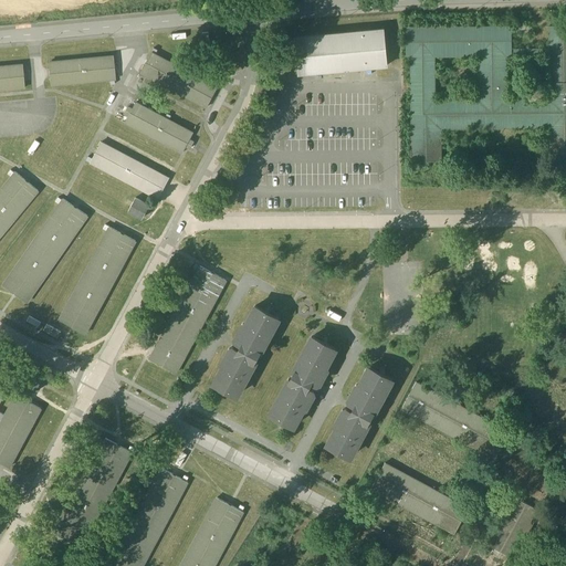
[(511,25),(406,27),(406,56),(410,56),(411,161),(440,161),(440,128),(549,127),(549,160),(565,159),(565,25),(548,27),(549,49),(511,49),(511,25)]
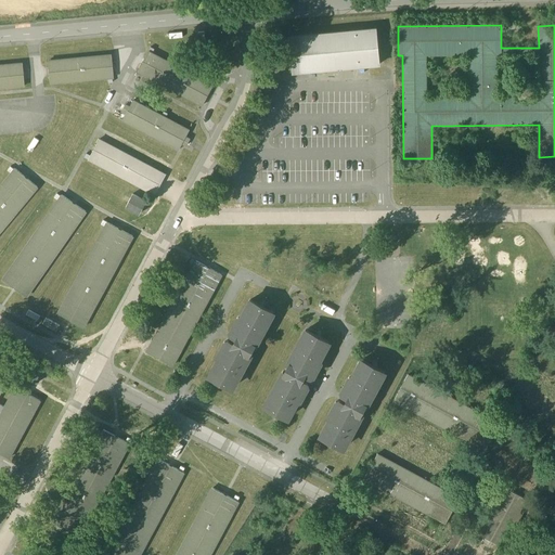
[(376,28),(288,37),(292,73),(379,65),(376,28)]
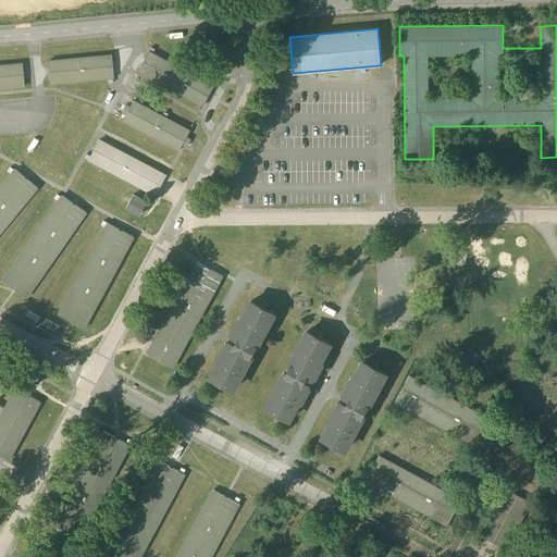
[(214,86),(150,51),(138,73),(202,108),(214,86)]
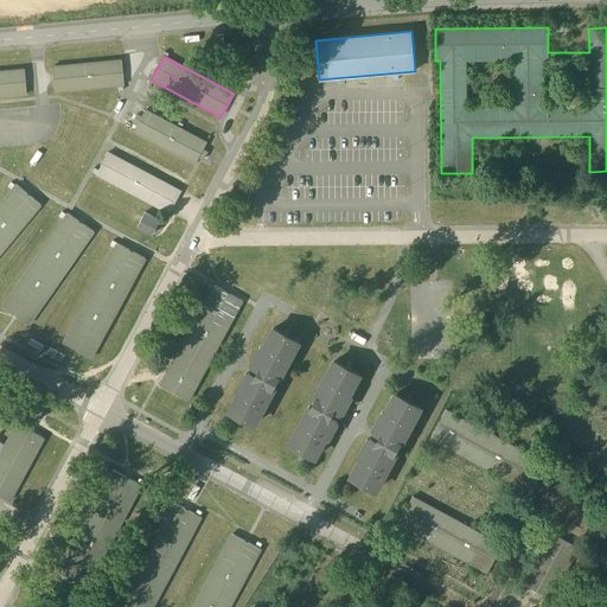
[(121,61),(52,66),(55,91),(123,85),(121,61)]
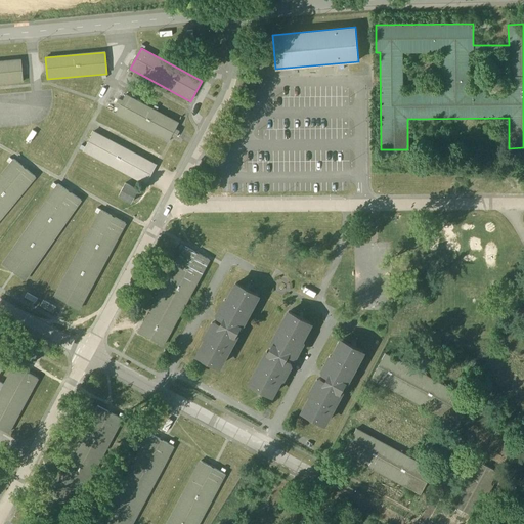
[(20,60),(0,61),(0,83),(23,81),(20,60)]
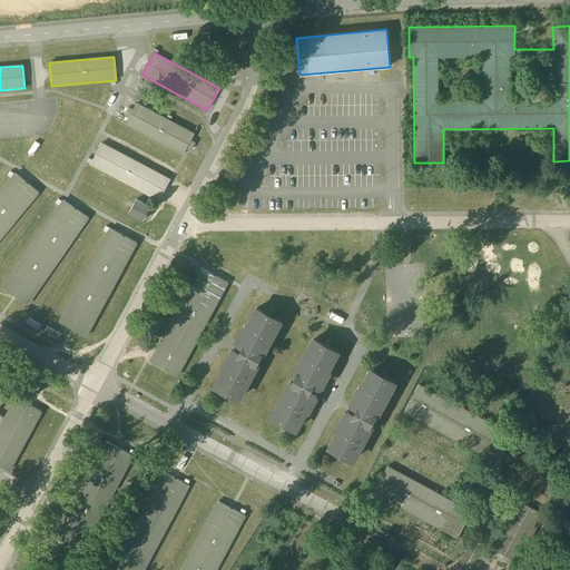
[(194,135),(137,104),(134,110),(128,108),(125,114),(129,117),(126,124),(183,155),(187,148),(192,150),(195,143),(190,140),(194,135)]
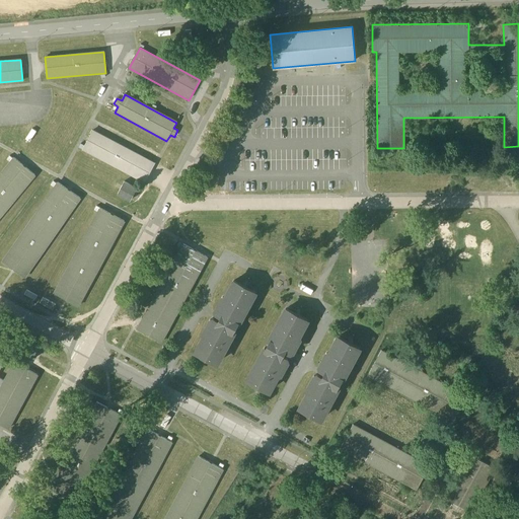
[(150,161),(93,130),(83,149),(140,179),(150,161)]
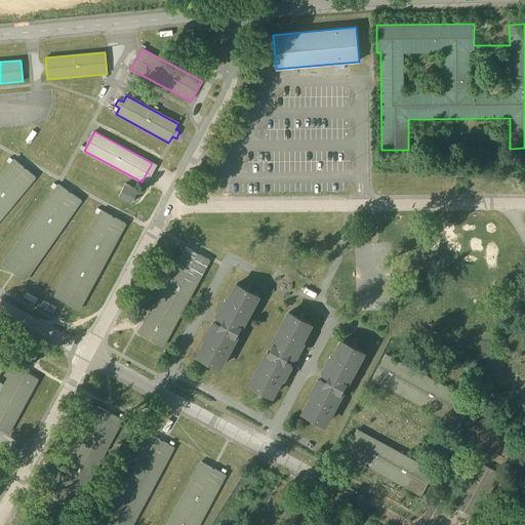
[(14,159),(0,175),(0,218),(35,177),(14,159)]
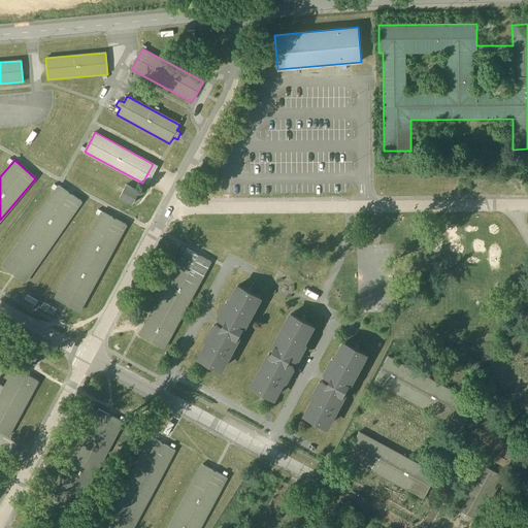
[(139,192),(126,185),(120,197),(132,203),(139,192)]
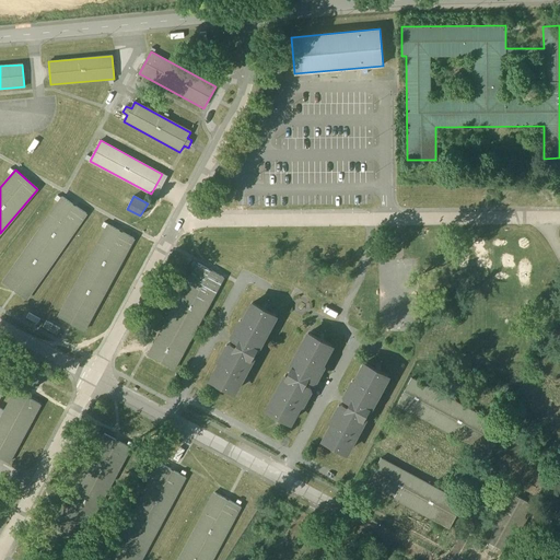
[(61,197),(2,282),(26,299),(86,213),(61,197)]
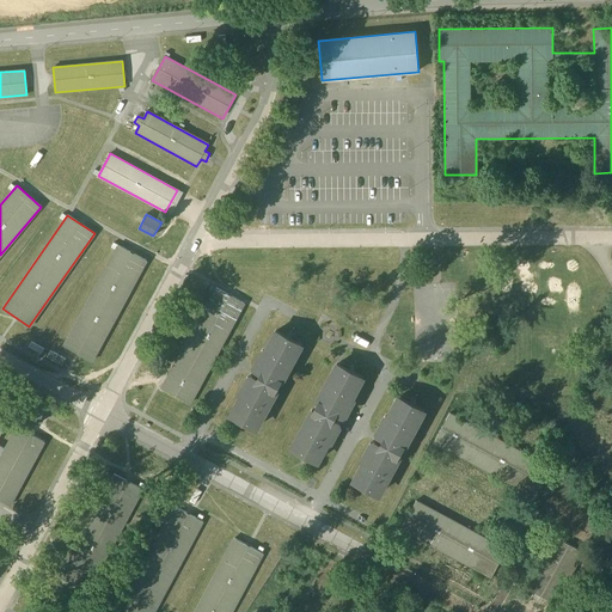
[(118,245),(63,346),(92,361),(146,261),(118,245)]
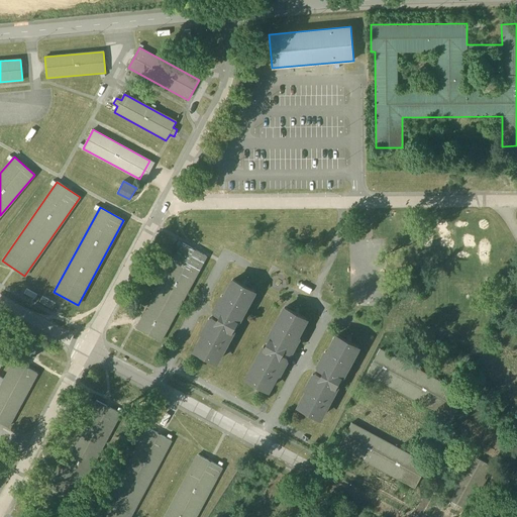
[(183,243),(136,328),(161,340),(207,255),(183,243)]
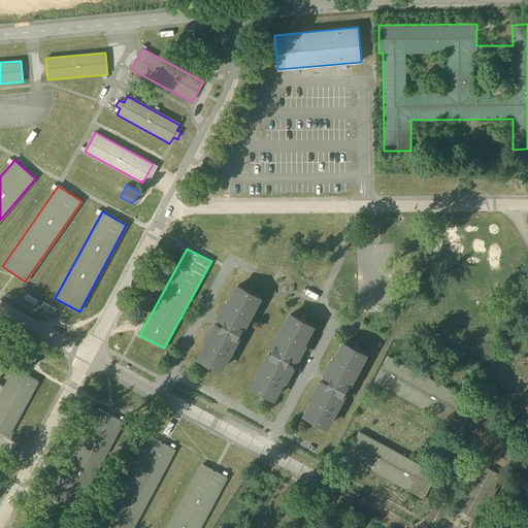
[(238,276),(191,363),(216,376),(262,289),(238,276)]
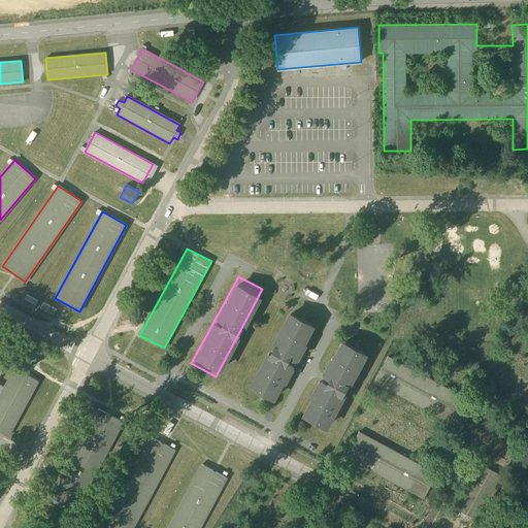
[(290,303),(242,391),(267,404),(315,317),(290,303)]
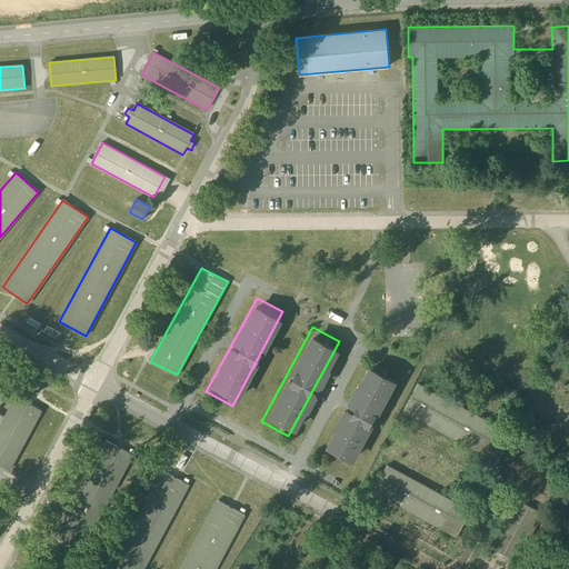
[(65,346),(76,350),(82,338),(71,332),(65,346)]
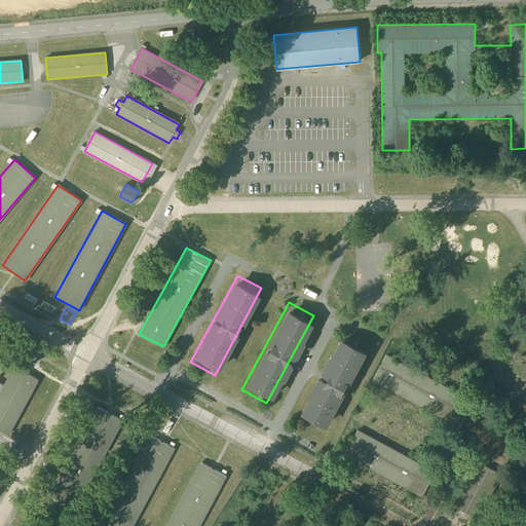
[(340,331),(293,417),(317,430),(365,344),(340,331)]
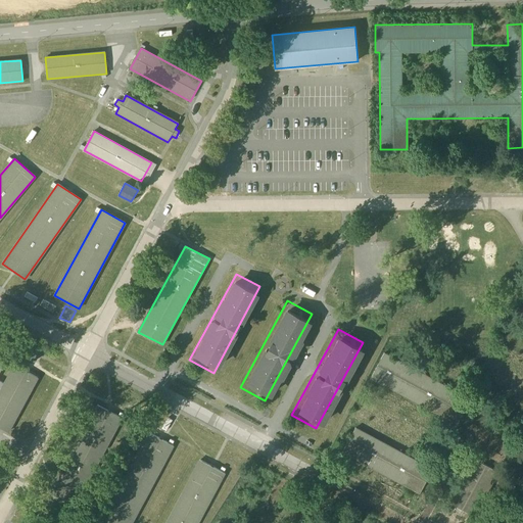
[(42,348),(29,340),(21,353),(35,361),(42,348)]
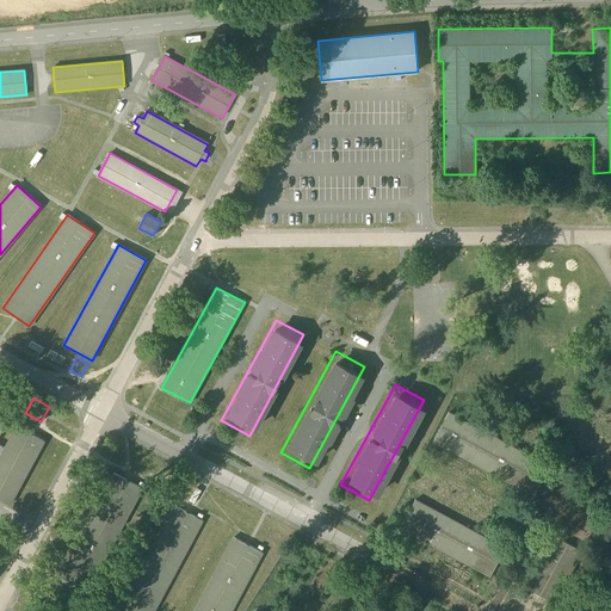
[(0,433),(10,417),(0,411),(0,499),(10,505),(43,442),(17,427),(6,449),(0,445),(0,433)]
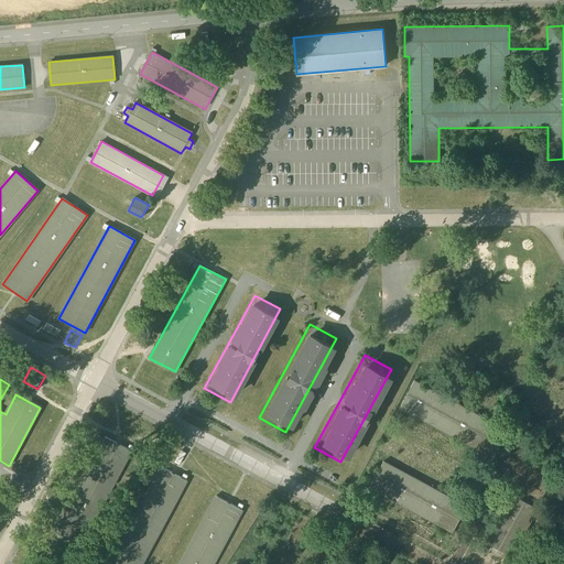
[(507,431),(414,381),(400,408),(492,457),(507,431)]
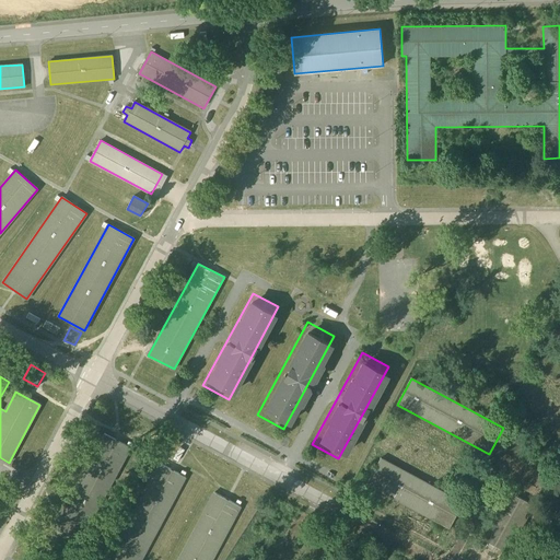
[(463,503),(381,458),(366,483),(448,528),(463,503)]
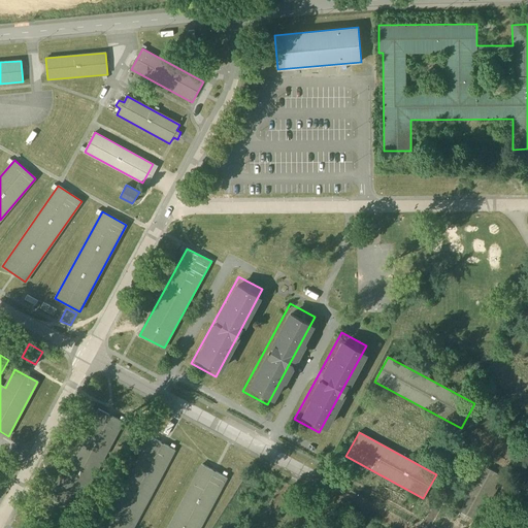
[(151,437),(104,524),(111,527),(132,527),(175,451),(151,437)]
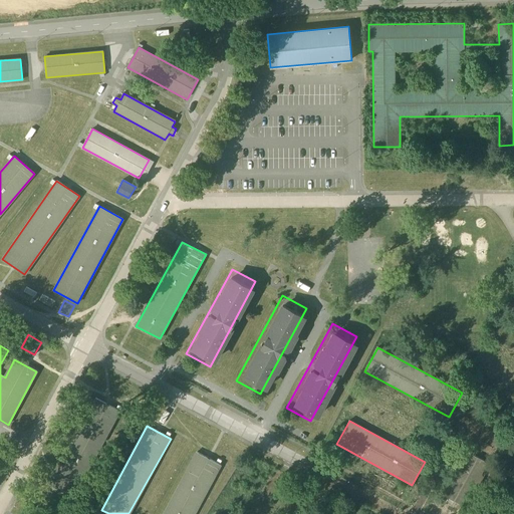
[(468,446),(442,494),(448,497),(445,503),(457,509),(460,504),(466,507),(490,464),(471,454),(473,449),(468,446)]
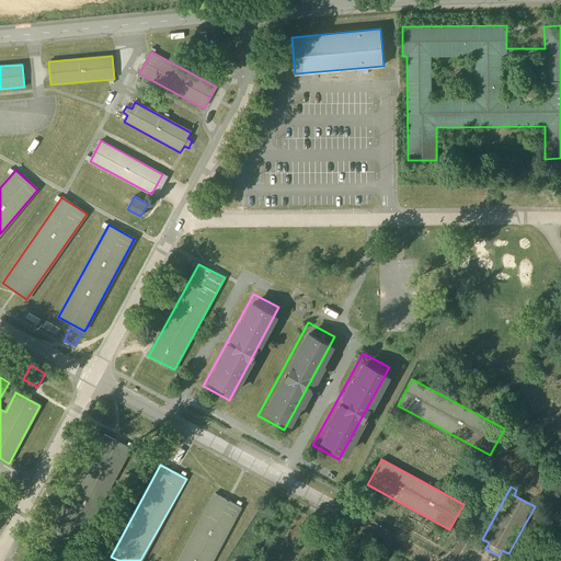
[(215,493),(179,560),(212,560),(241,507),(215,493)]
